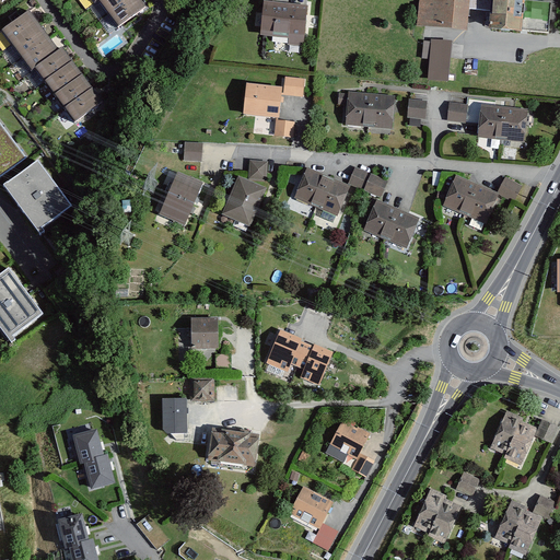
[(130,0),(102,0),(98,2),(108,16),(130,0)]
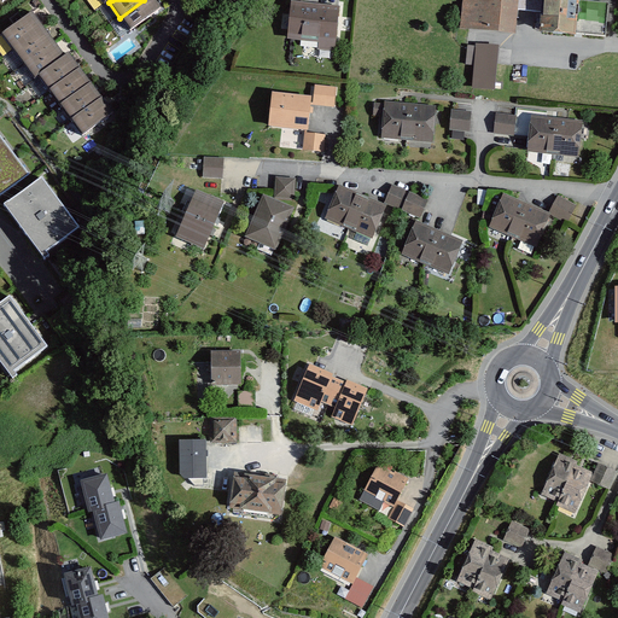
[(159,12),(150,0),(144,0),(120,18),(132,33),(135,30),(159,12)]
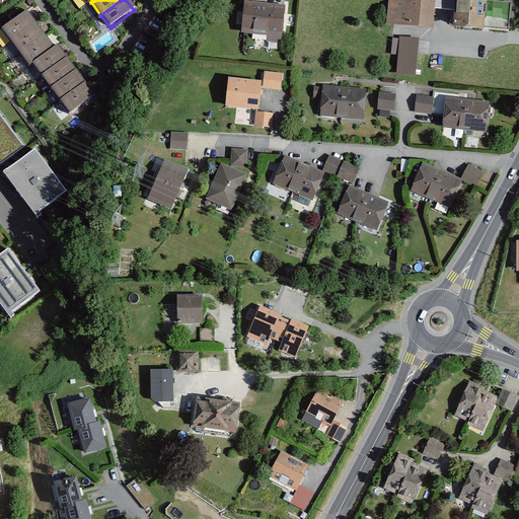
[(436,10),(437,0),(389,0),(387,26),(394,26),(435,30),(436,10)]
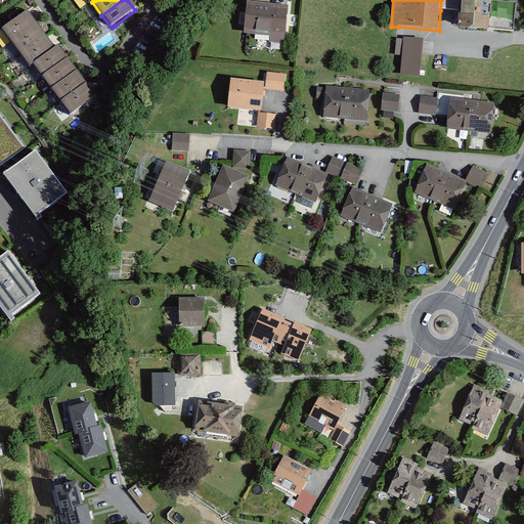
[(462,0),(441,0),(440,10),(461,12),(462,0)]
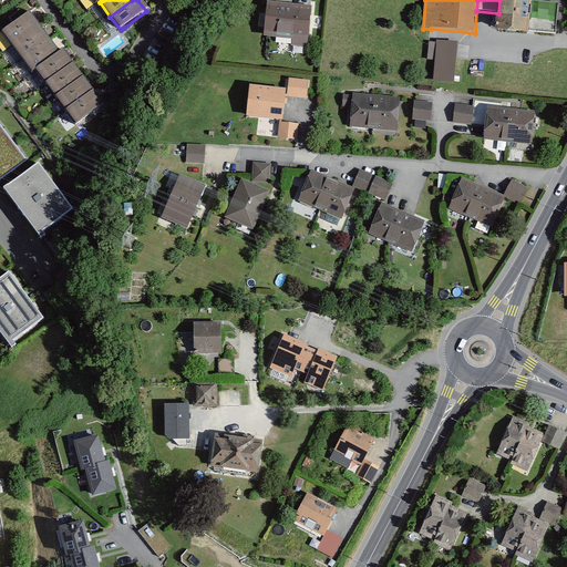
[(534,0),(500,0),(498,13),(497,32),(531,34),(532,33),(535,2),(534,0)]
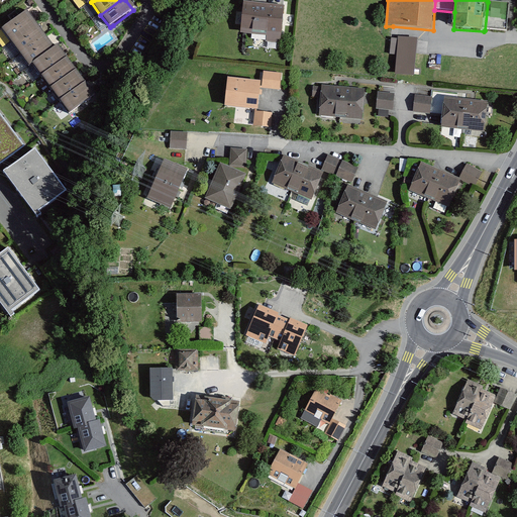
[(285,5),(243,1),(240,32),(267,35),(267,41),(281,42),(285,5)]
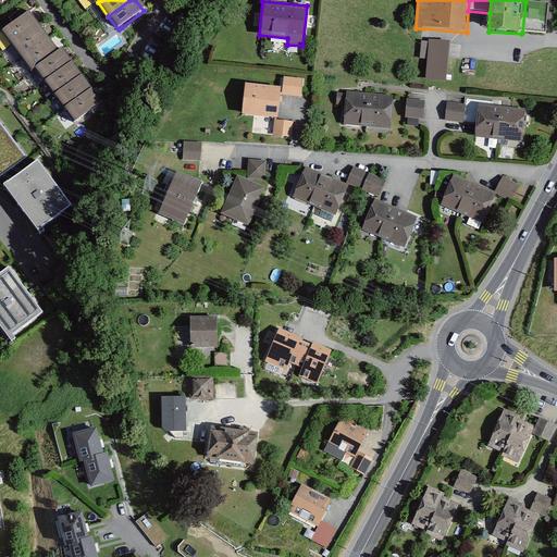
[(551,4),(525,2),(522,33),(548,35),(551,4)]
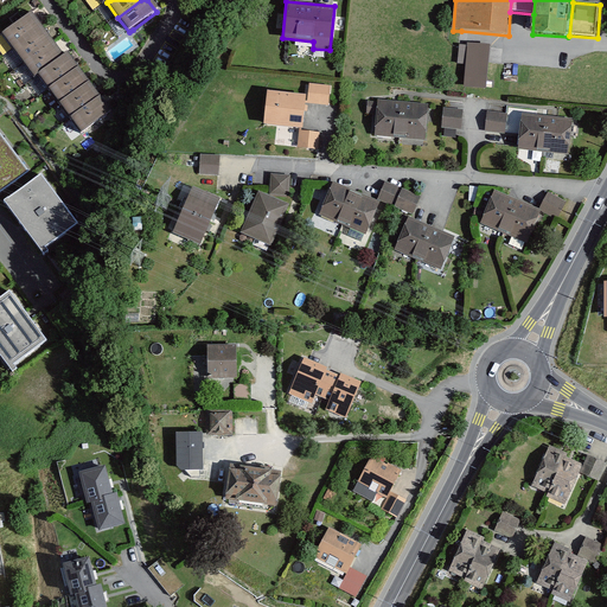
[(2,37),(13,51),(42,30),(32,16),(2,37)]
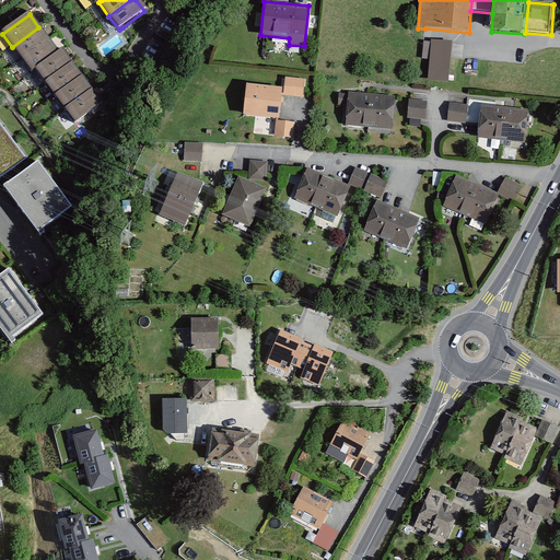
[(12,47),(22,59),(48,39),(38,27),(12,47)]
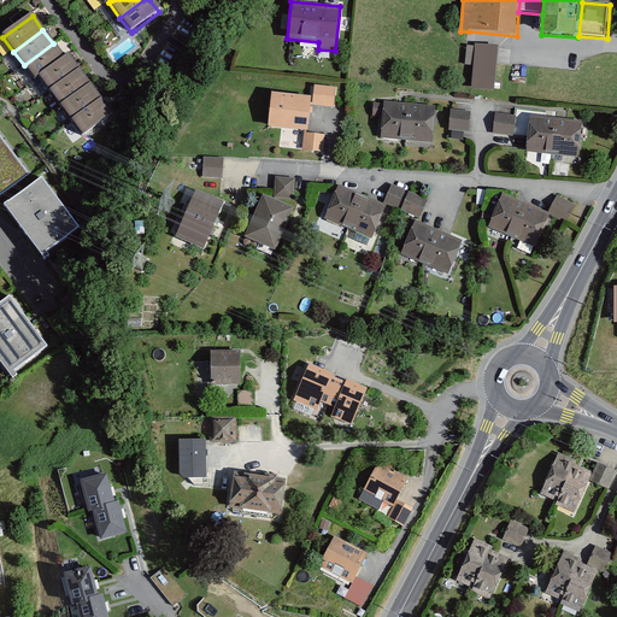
[(24,65),(34,80),(64,58),(53,43),(24,65)]
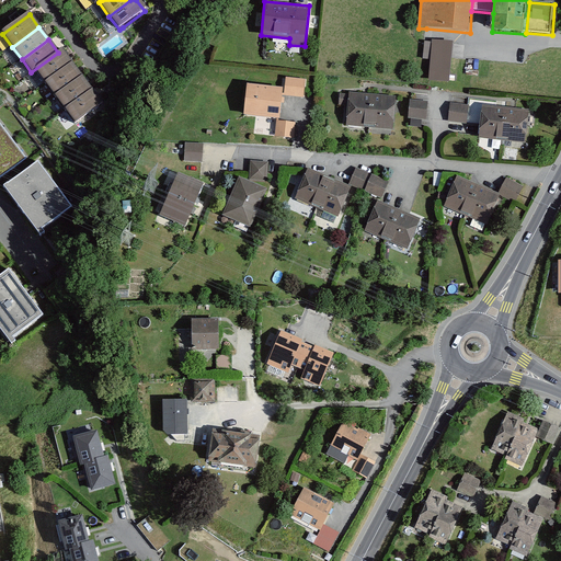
[(432,61),(430,83),(451,84),(455,43),(433,42),(432,61)]
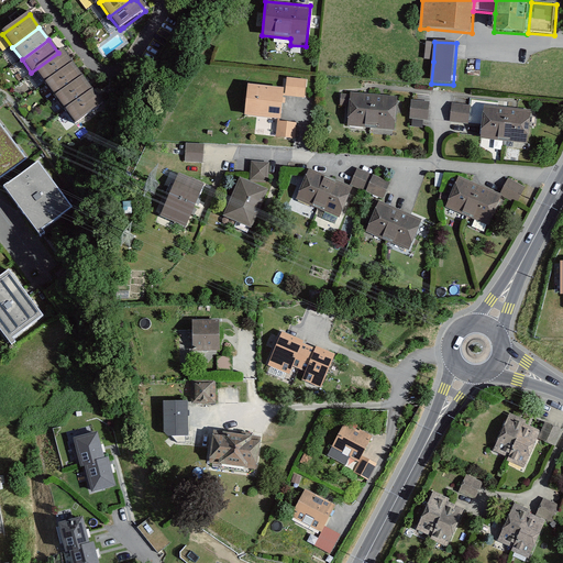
[(36,73),(45,86),(73,66),(63,53),(36,73)]
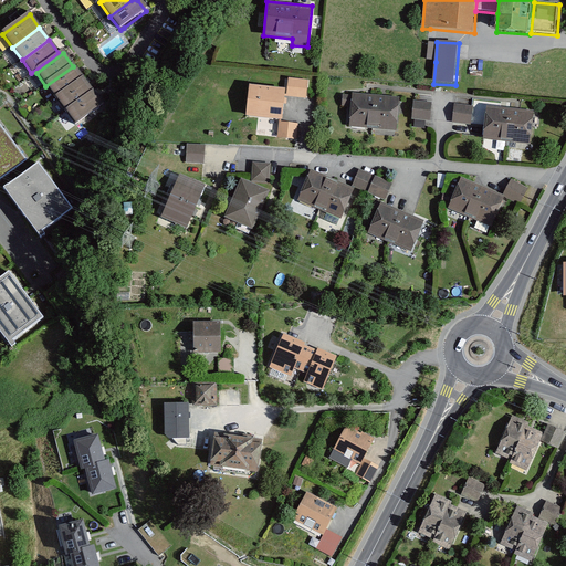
[(45,86),(55,100),(83,80),(73,66),(45,86)]
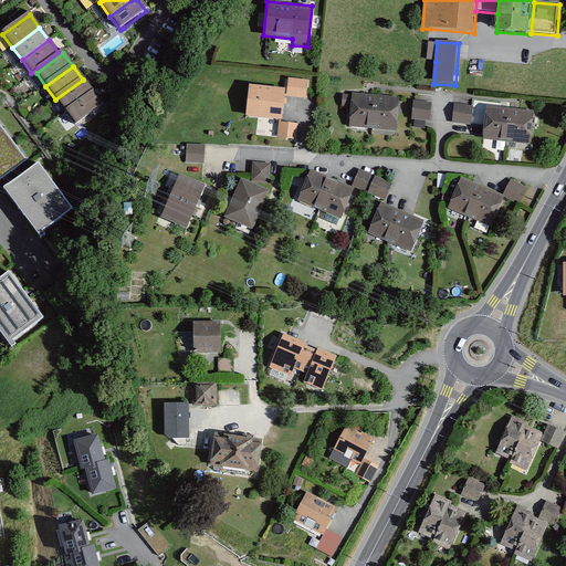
[(308,80),(289,77),(286,96),(306,98),(308,80)]
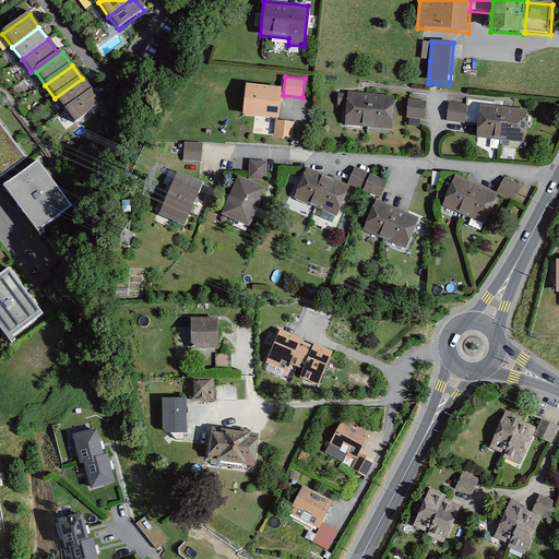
[(55,98),(64,111),(92,92),(82,79),(55,98)]
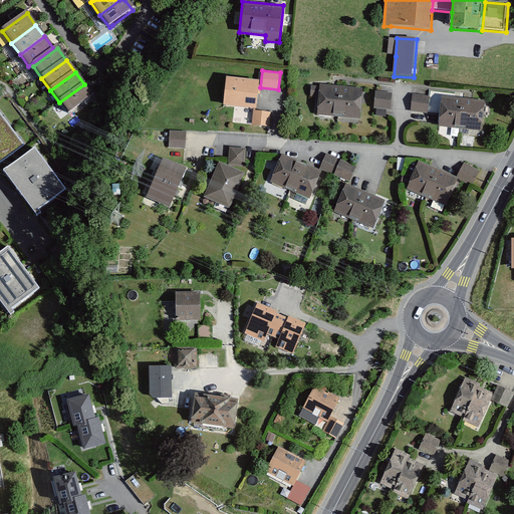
[(259,80),(226,76),(223,105),(256,108),(259,80)]
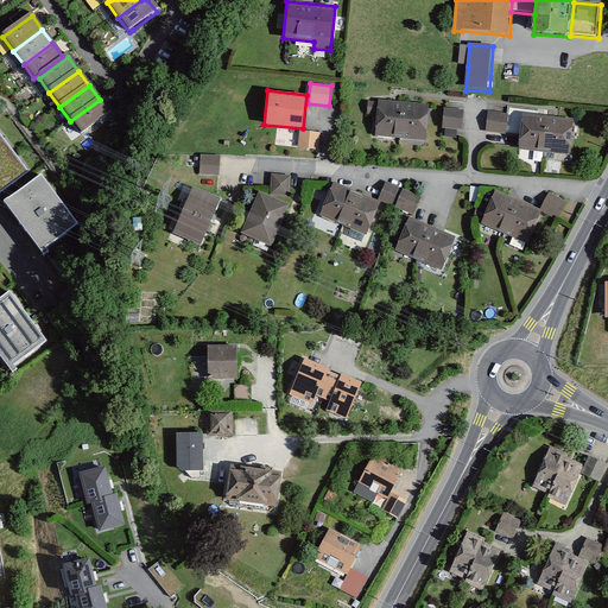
[(70,121),(81,135),(111,114),(100,100),(70,121)]
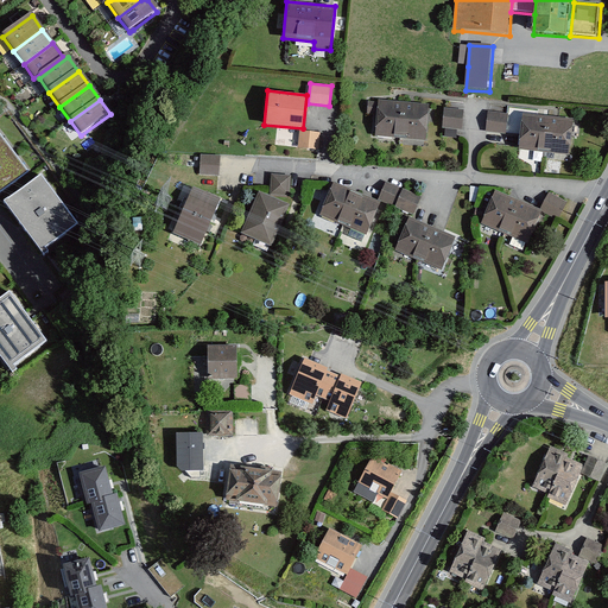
[(377,115),(375,135),(426,141),(430,105),(378,100),(378,102),(368,101),(367,114),(377,115)]
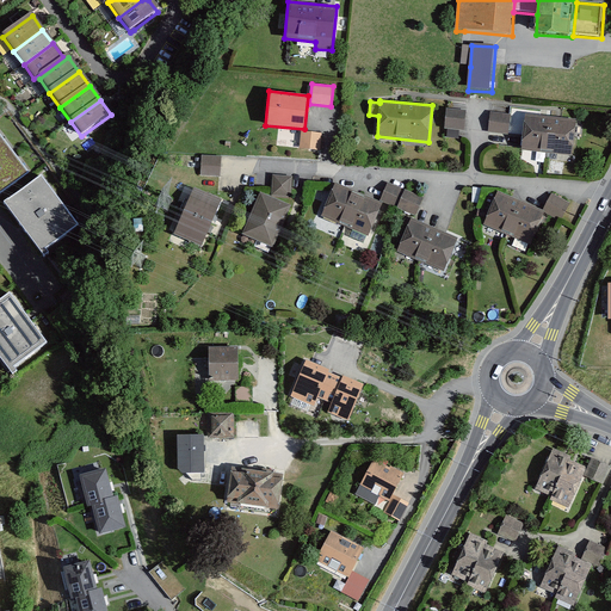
[(446,109),(444,129),(464,131),(466,110),(446,109)]
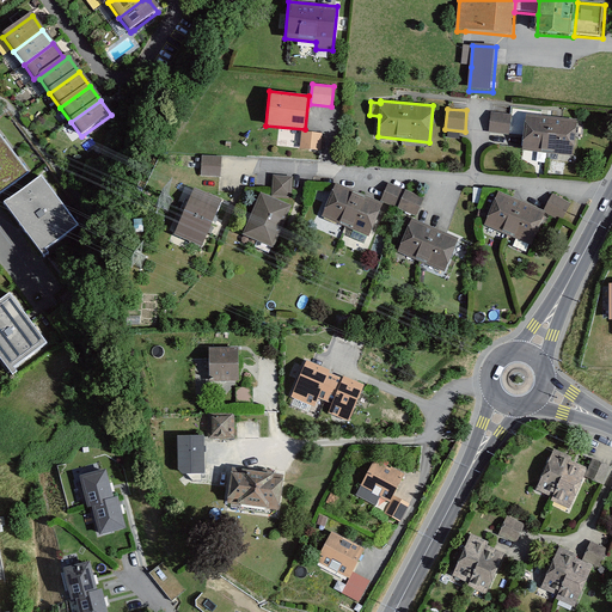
[(510,115),(491,112),(489,133),(508,135),(510,115)]
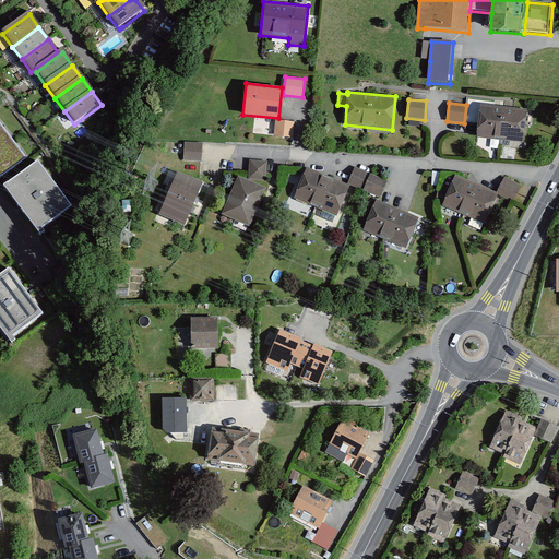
[(480,105),(477,138),(524,143),(527,109),(480,105)]
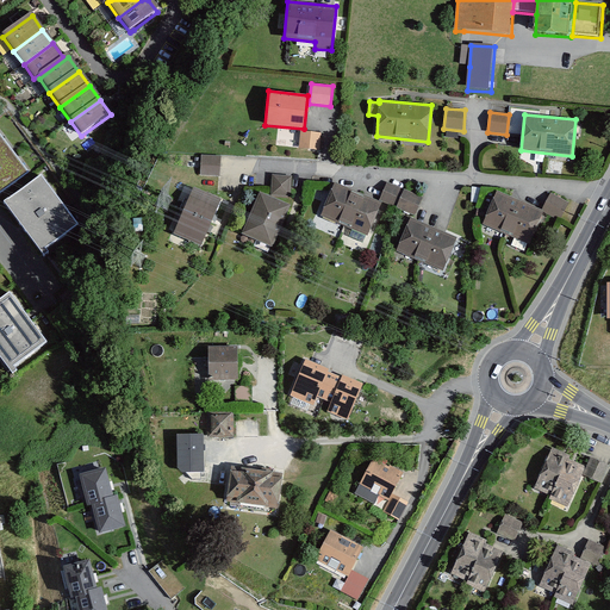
[(322,134),(300,131),(299,148),(319,150),(322,134)]
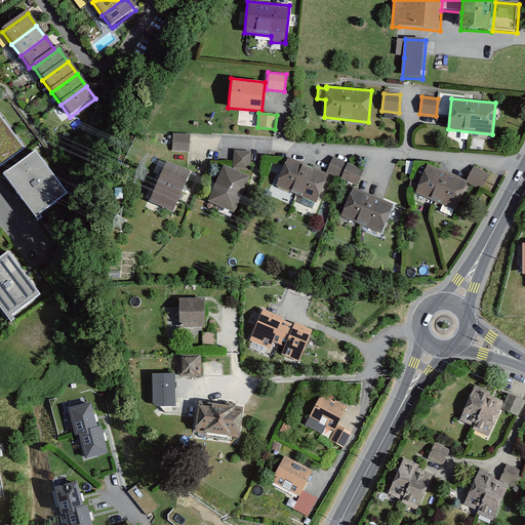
[(0,169),(26,152),(0,118),(0,169)]
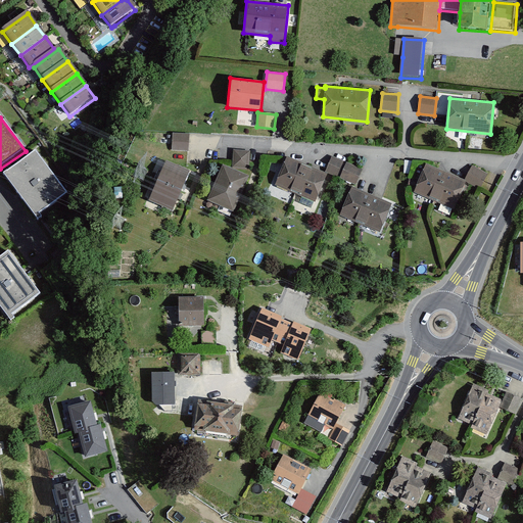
[(190,134),(173,133),(172,150),(189,151),(190,134)]
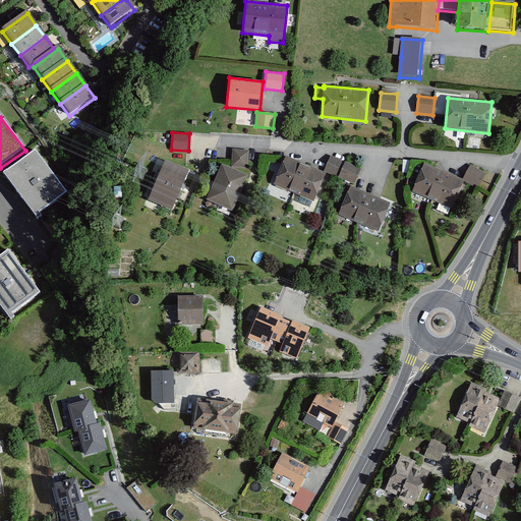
[(232,149),(231,167),(248,169),(249,151),(232,149)]
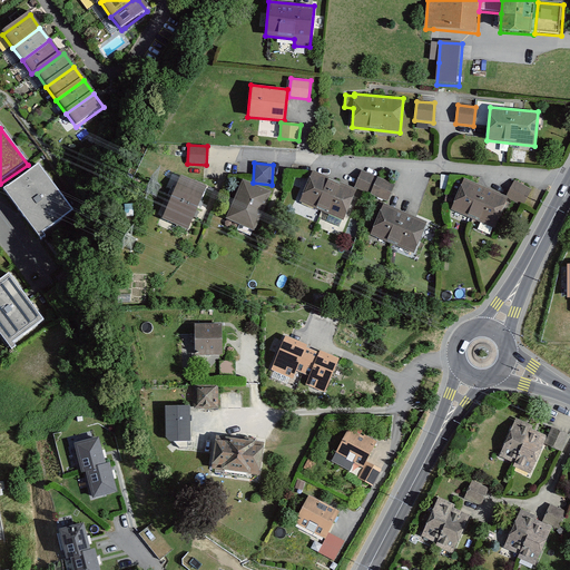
[(74,209),(39,164),(5,189),(41,239),(46,236),(43,232),(74,209)]
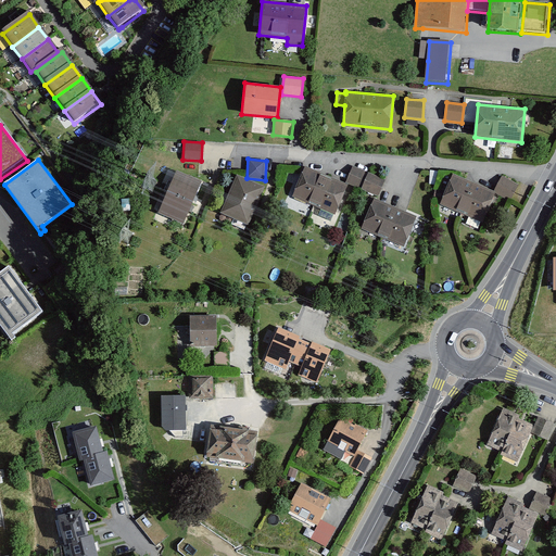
[(353,166),(345,182),(362,189),(368,173),(353,166)]
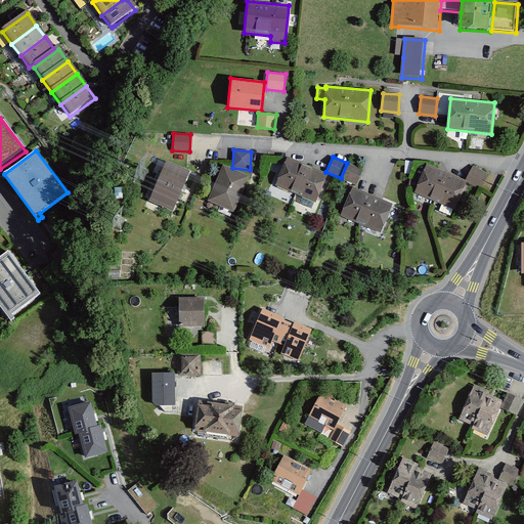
[(289,158),(276,185),(315,203),(328,174),(289,158)]
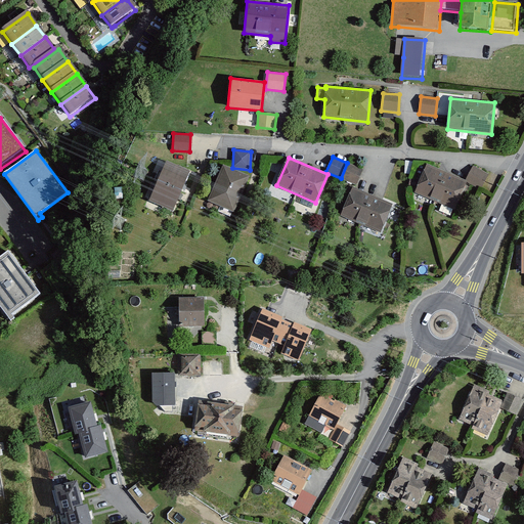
[(167,161),(149,202),(172,212),(190,171),(167,161)]
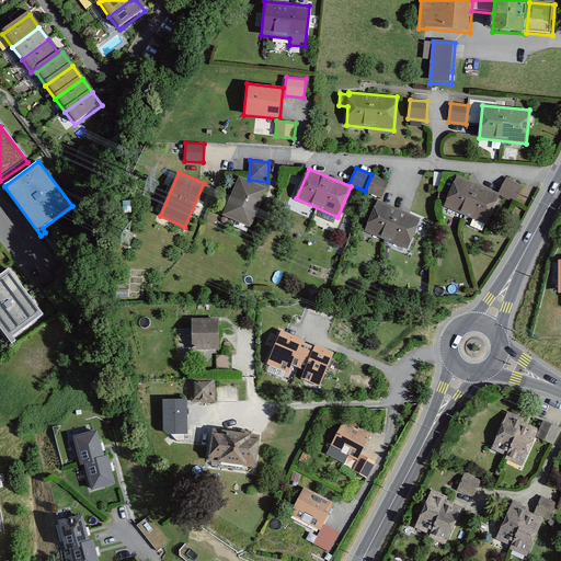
[(371,174),(365,191),(381,198),(389,182),(371,174)]
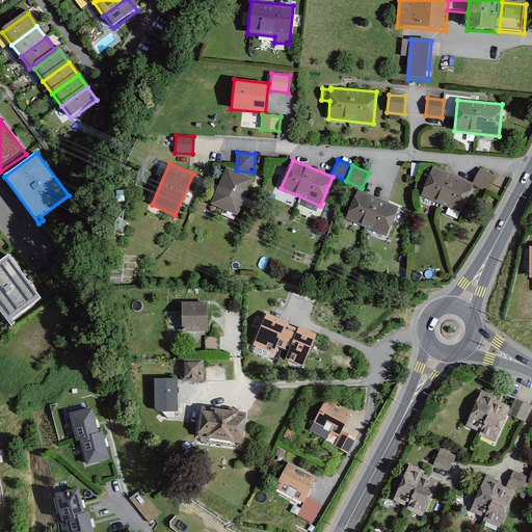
[(434,167),(422,196),(461,213),(474,185),(434,167)]
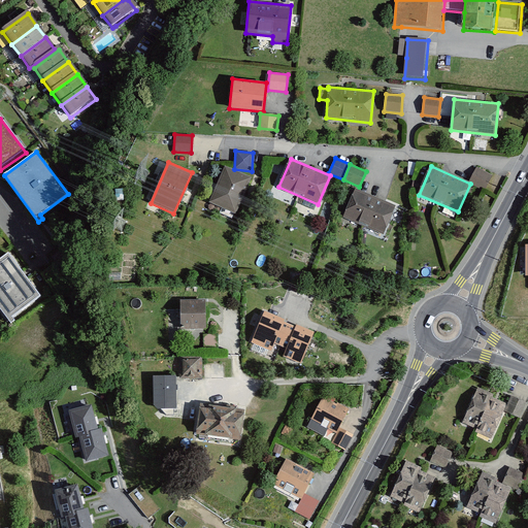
[(225,167),(209,203),(235,215),(252,178),(225,167)]
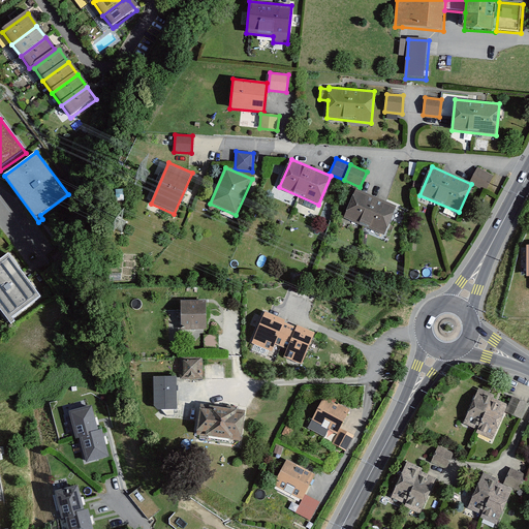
[(477,167),(470,182),(487,190),(494,176),(477,167)]
